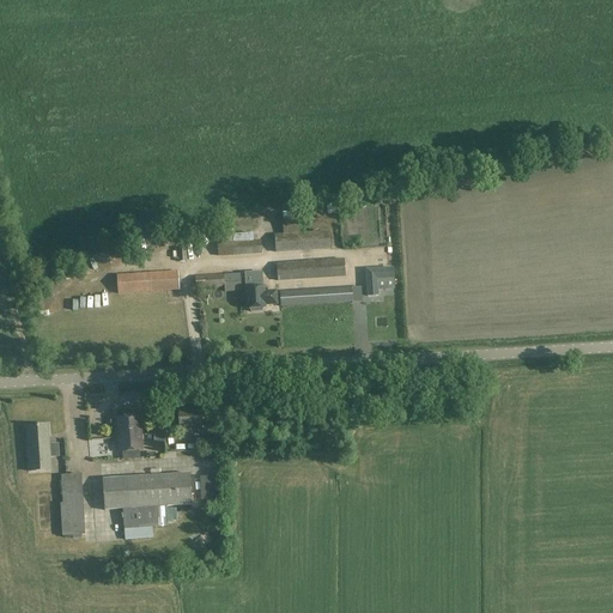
[(329,231),(283,234),(275,235),(277,253),(331,249),(329,231)]
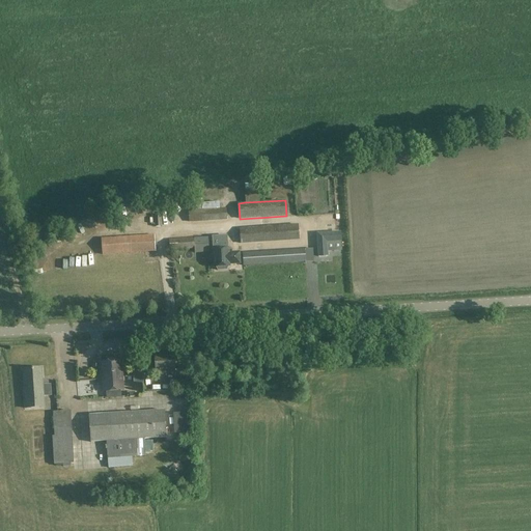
[(202,208),(202,205),(201,202),(188,203),(189,222),(227,219),(225,207),(214,208),(202,208)]
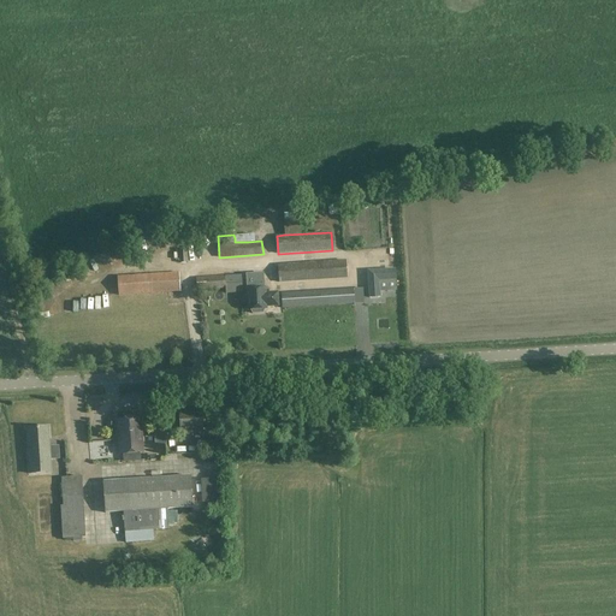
[(345,260),(278,265),(279,283),(347,278),(345,260)]
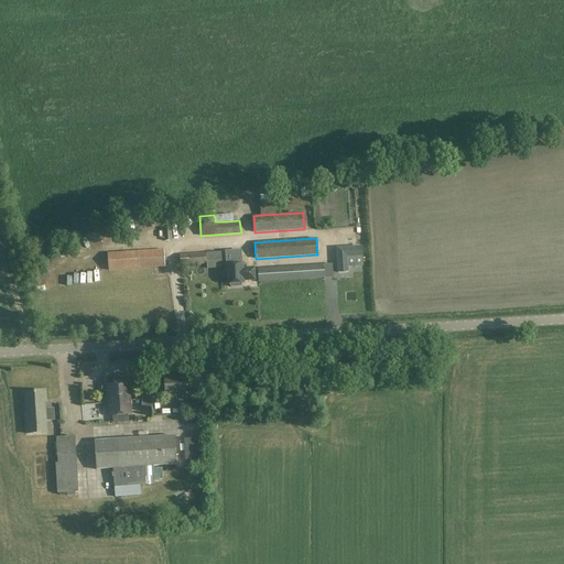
[(361,247),(337,249),(338,272),(348,272),(347,268),(347,257),(362,256),(361,247)]
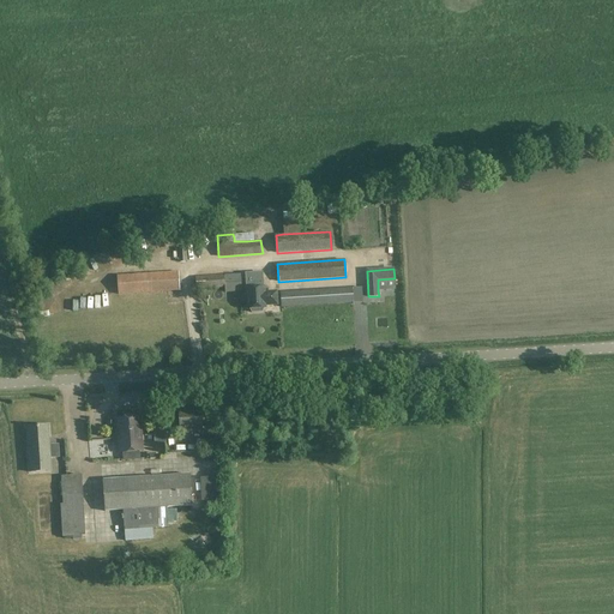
[(179,271),(118,276),(119,295),(180,290),(179,271)]
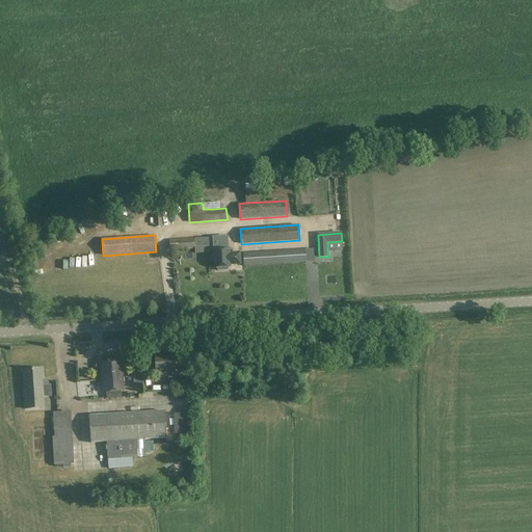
[(194,239),(194,238),(169,240),(170,250),(195,248),(195,246),(207,245),(207,238),(194,239)]
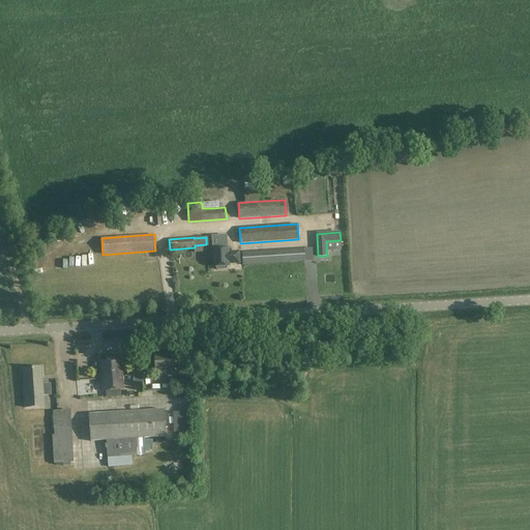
[(218,242),(218,248),(212,249),(212,257),(213,257),(214,267),(216,267),(217,270),(227,269),(228,266),(230,266),(230,264),(240,263),(239,252),(229,253),(228,248),(227,248),(227,241),(218,242)]
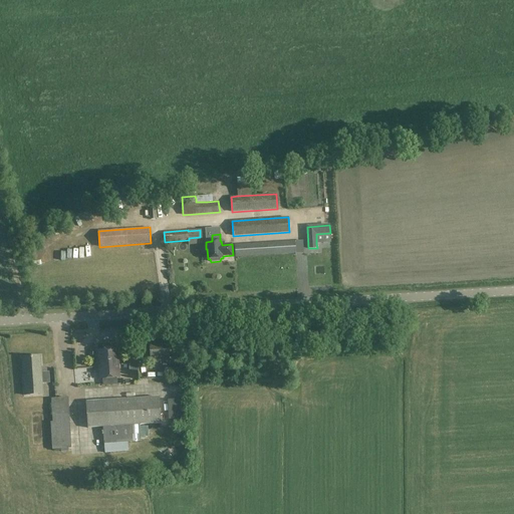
[(247,244),(235,245),(236,257),(296,253),(295,241),(254,243),(247,243),(247,244)]
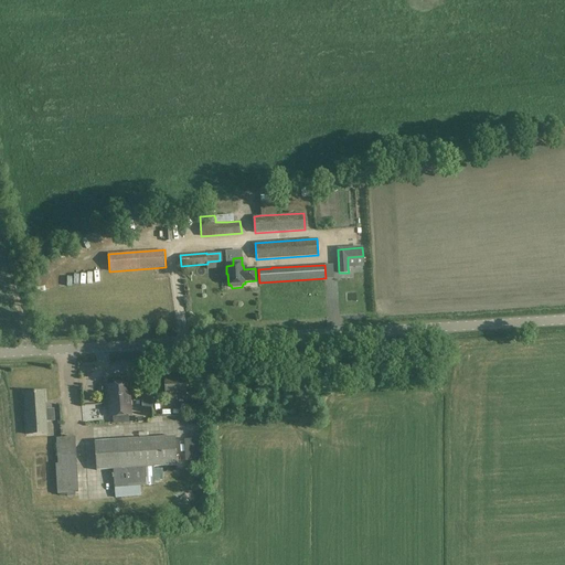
[(59,275),(59,284),(71,283),(71,274),(59,275)]
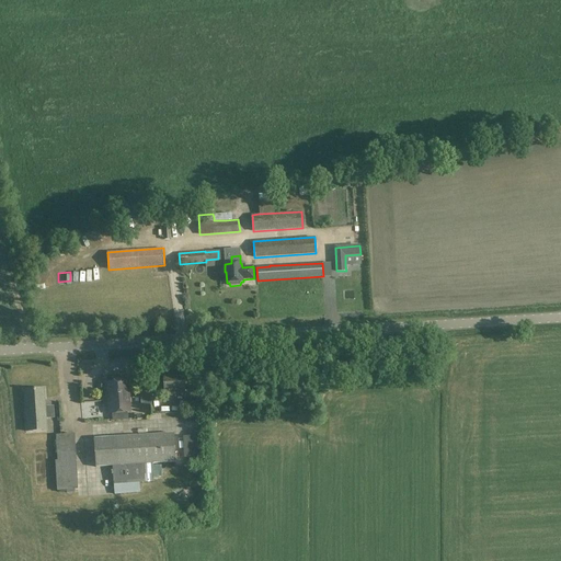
[(173,397),(183,396),(185,396),(183,376),(164,377),(165,391),(172,390),(173,397)]
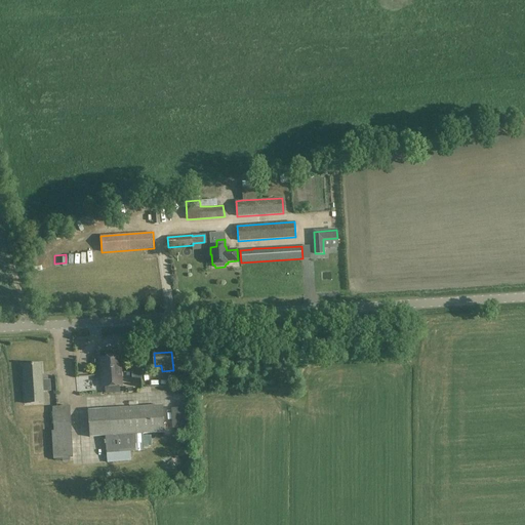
[(108,360),(102,360),(104,389),(122,388),(120,359),(114,359),(113,357),(109,358),(108,359),(108,360)]
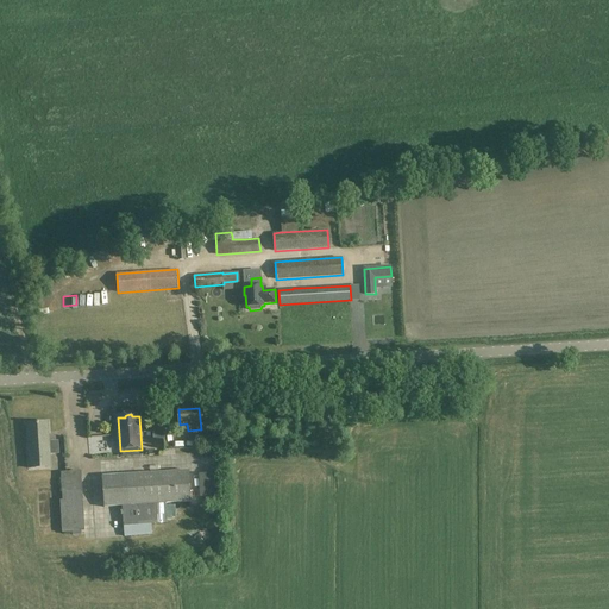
[(48,422),(26,424),(30,469),(51,468),(48,422)]
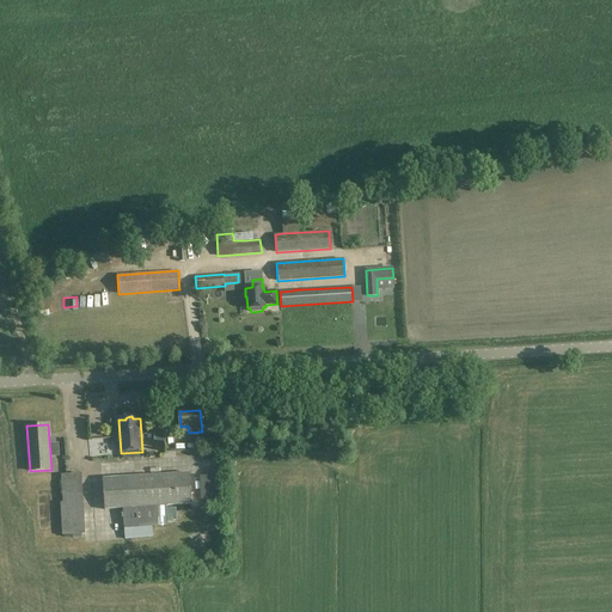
[(144,430),(147,444),(164,439),(160,427),(144,430)]
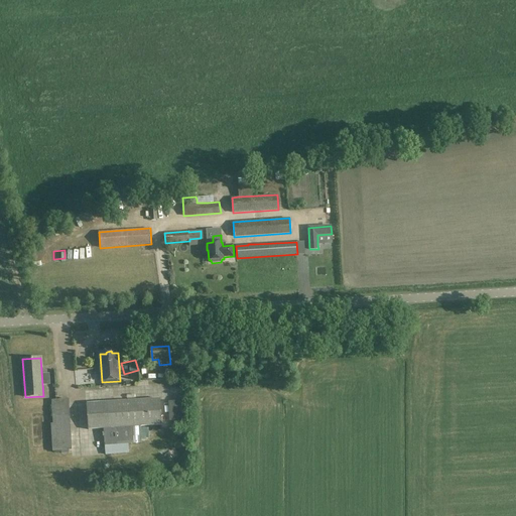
[(97,368),(79,368),(79,382),(96,382),(97,368)]
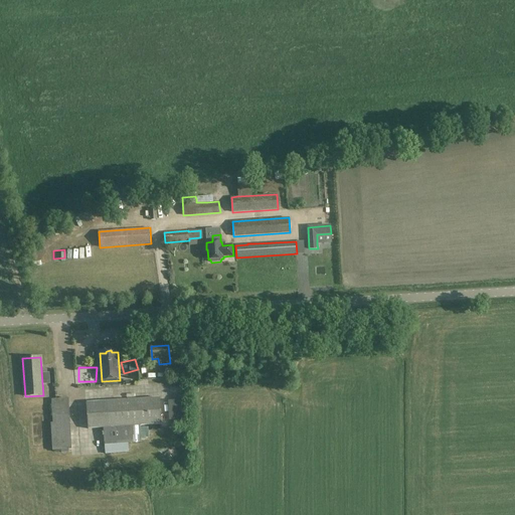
[(162,424),(160,397),(87,402),(89,430),(104,428),(105,446),(106,455),(129,453),(128,444),(142,443),(141,425),(162,424)]
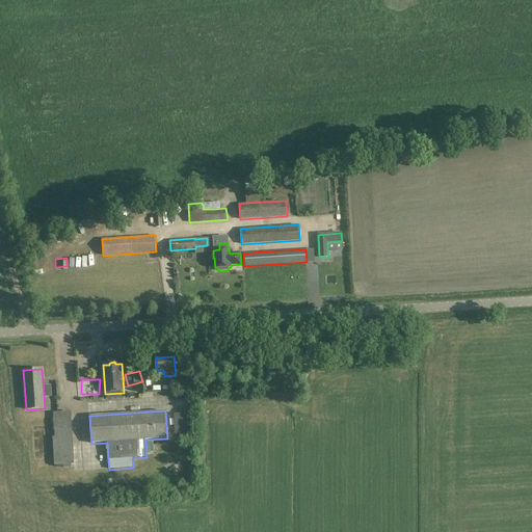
[(54,466),(74,464),(75,464),(72,411),(53,414),(55,437),(53,437),(54,466)]
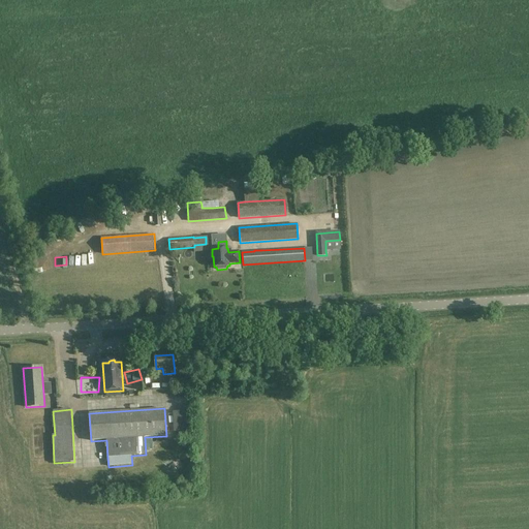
[(179,416),(169,417),(170,428),(180,427),(179,416)]
